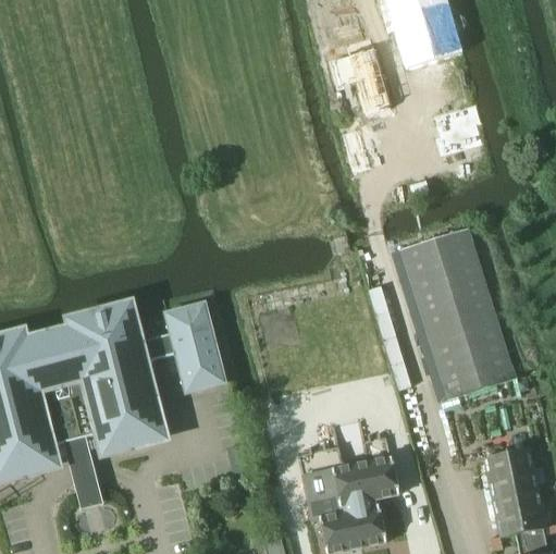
[(388,9),(363,15),(378,69),(403,62),(388,9)]
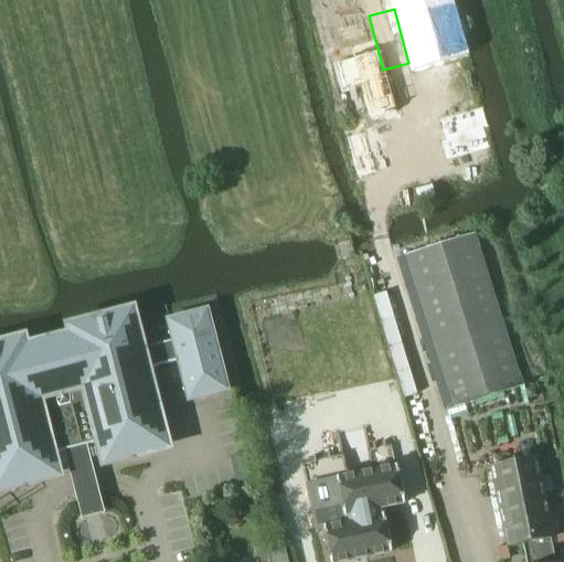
[(353,76),(329,83),(344,141),(369,135),(353,76)]
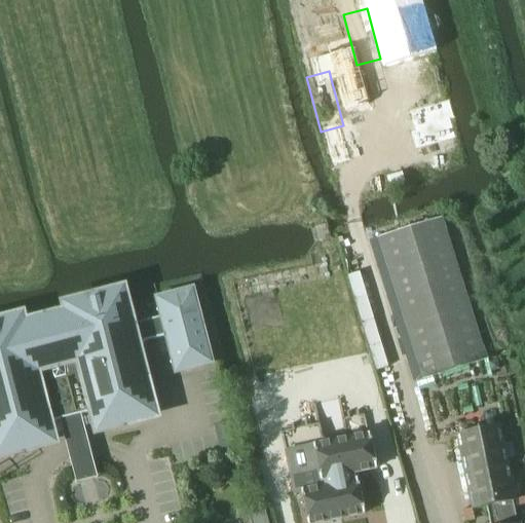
[(448,99),(409,110),(414,128),(410,129),(415,146),(454,135),(449,116),(452,115),(448,99)]
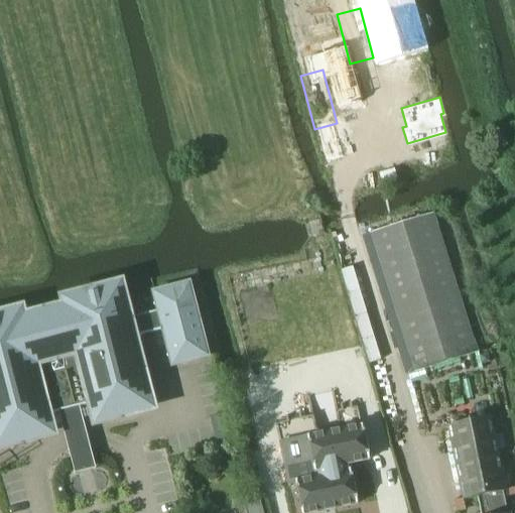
[(432,211),(371,230),(414,370),(477,351),(432,211)]
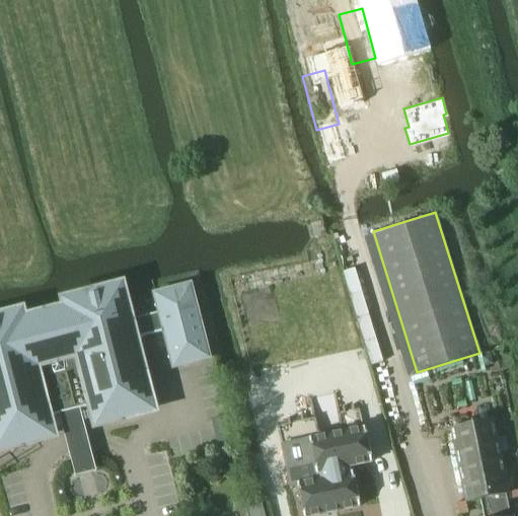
[(0,444),(9,442),(11,446),(26,442),(26,438),(41,435),(40,432),(33,434),(34,431),(34,429),(35,425),(39,421),(43,419),(45,419),(44,416),(61,412),(61,413),(62,414),(63,415),(64,416),(65,416),(66,417),(67,417),(70,416),(71,416),(72,415),(73,415),(74,414),(74,413),(75,411),(75,410),(75,409),(75,408),(92,403),(93,407),(94,406),(99,406),(103,407),(106,410),(109,415),(103,416),(104,418),(149,407),(131,338),(163,329),(172,365),(207,356),(189,284),(154,292),(158,310),(126,318),(118,287),(65,300),(67,308),(19,320),(17,312),(0,316),(0,444)]
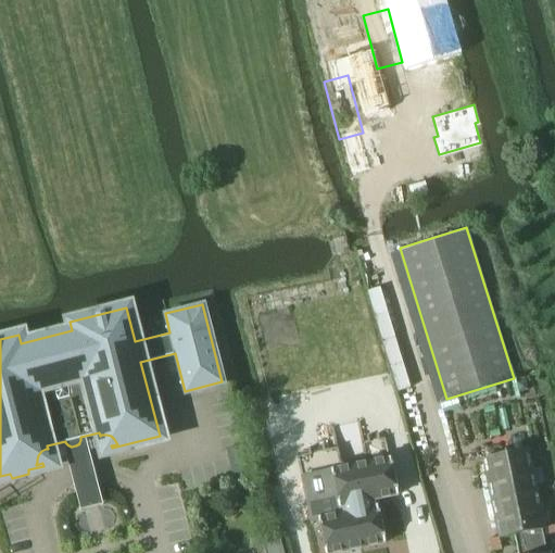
[(37,462),(65,455),(71,478),(78,508),(100,503),(93,472),(87,448),(103,444),(101,435),(100,436),(99,432),(80,437),(80,438),(80,439),(80,440),(79,442),(79,443),(78,444),(77,444),(76,445),(75,445),(72,447),(71,447),(70,445),(68,445),(67,444),(66,443),(65,442),(65,441),(47,445),(48,449),(46,449),(41,451),(38,455),(37,460),(37,462)]
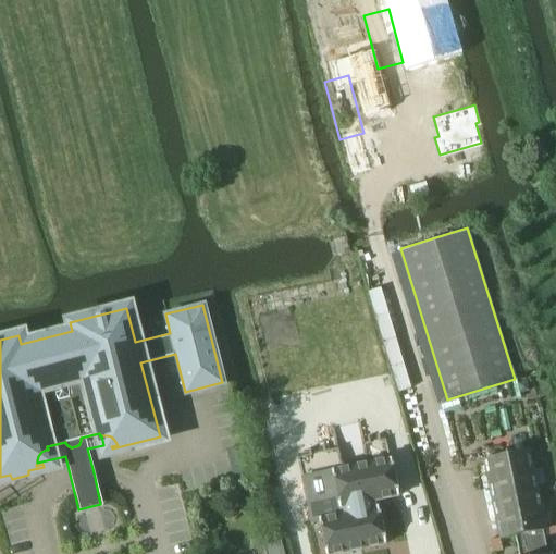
[(546,553),(541,528),(544,527),(527,447),(481,457),(498,538),(514,534),(517,553),(548,553),(546,553)]
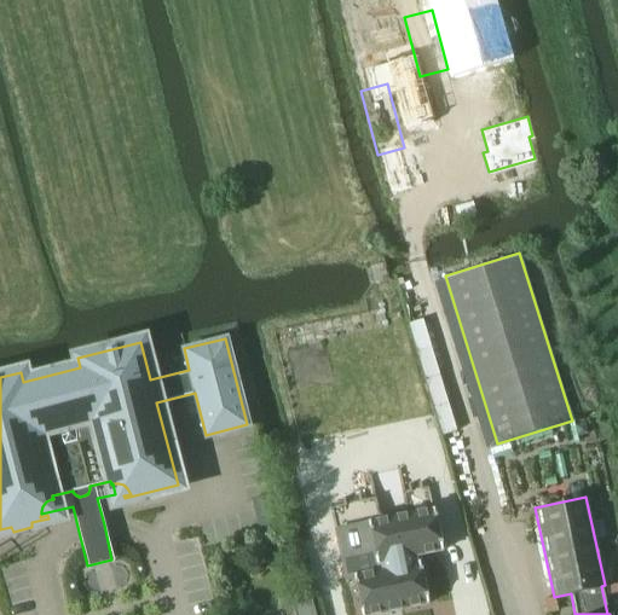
[(405,514),(383,518),(391,556),(383,558),(394,609),(427,602),(417,561),(411,562),(410,556),(416,555),(440,550),(432,509),(405,514)]
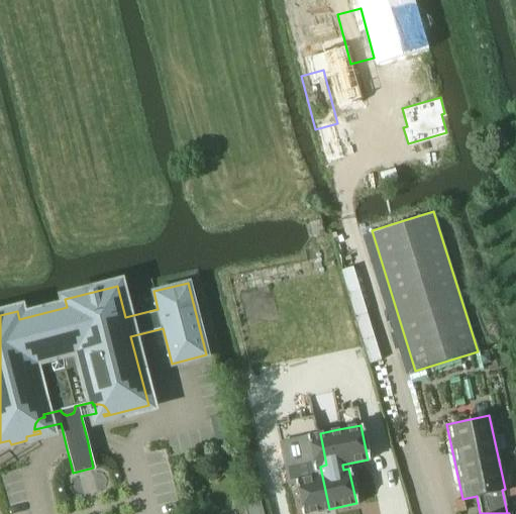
[(300,437),(279,442),(284,466),(285,465),(311,459),(314,476),(294,481),(295,484),(301,513),(304,513),(329,509),(320,467),(326,465),(320,433),(317,434),(306,436),(307,439),(301,441),(300,437)]
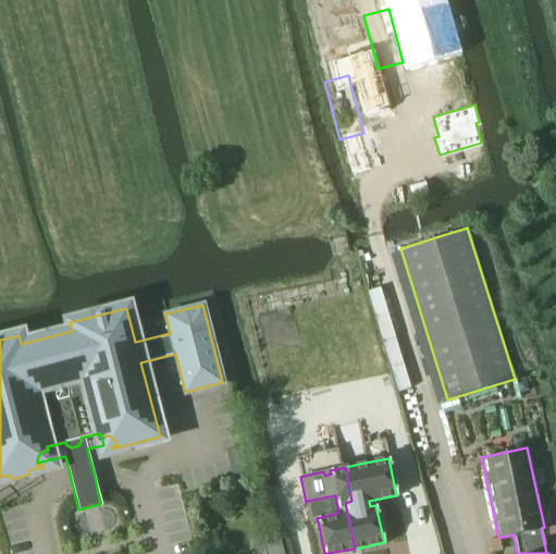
[(282,553),(279,539),(261,543),(263,553),(282,553)]
